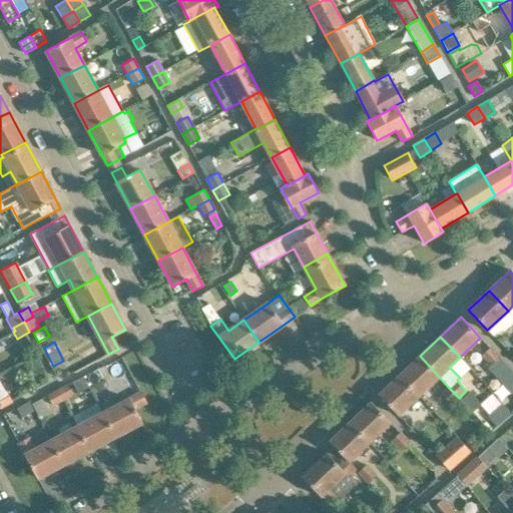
[(490,366),(488,369),(512,396),(512,372),(500,359),(501,358),(490,347),(482,356),(490,366)]
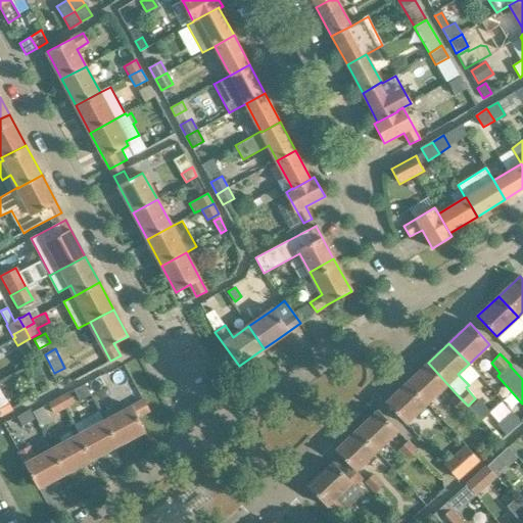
[(29,380),(42,373),(36,362),(24,368),(29,380)]
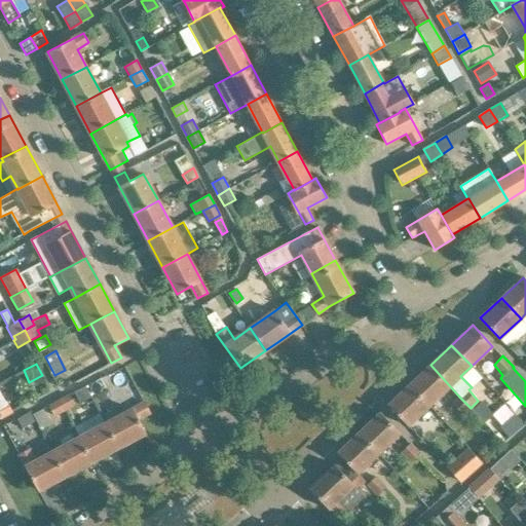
[(430,365),(409,384),(429,406),(450,386),(430,365)]
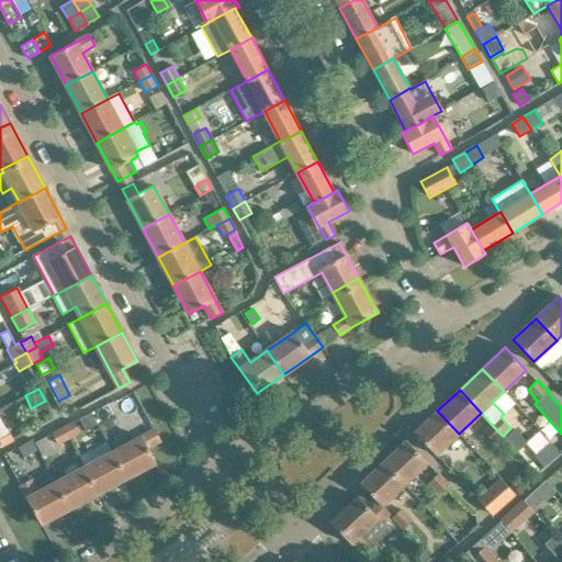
[(116,412),(138,401),(134,392),(112,403),(116,412)]
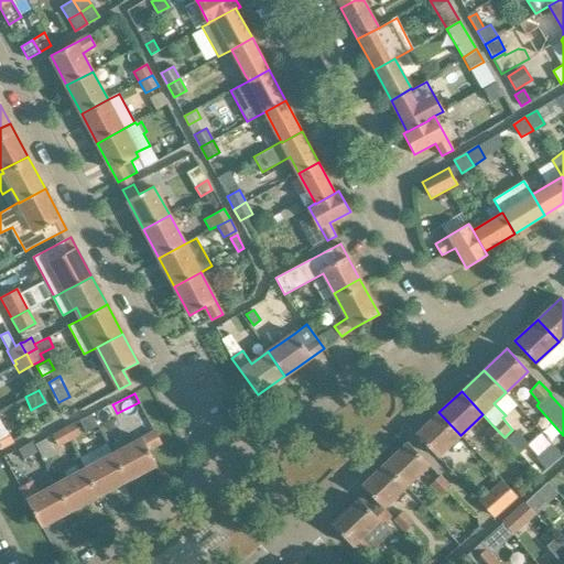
[(91,413),(98,425),(115,416),(108,404),(91,413)]
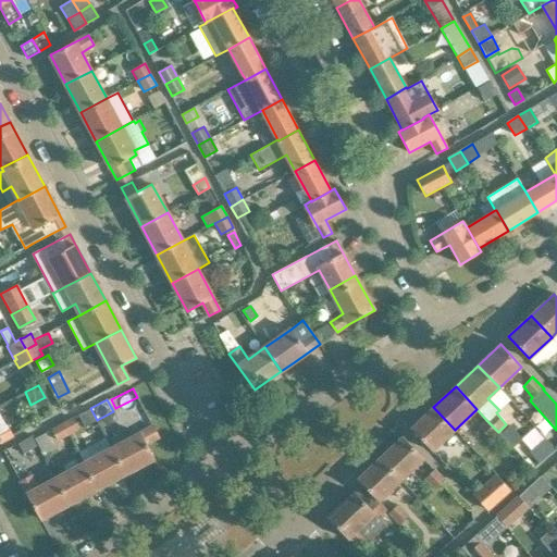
[(433,407),(411,429),(432,450),(455,430),(433,407)]
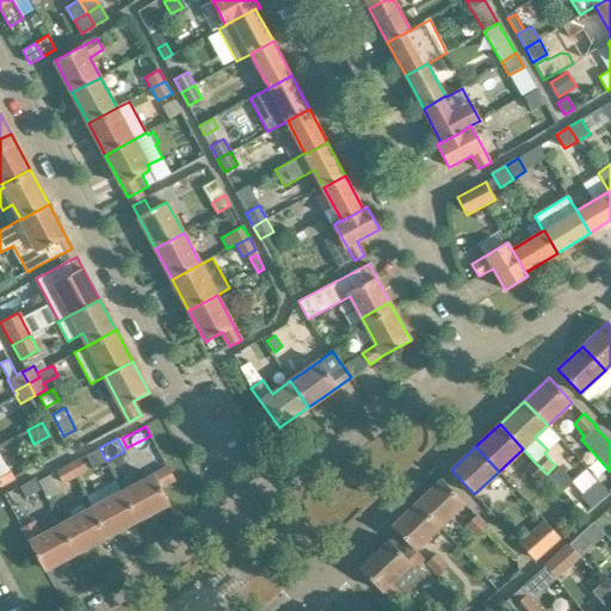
[(92,468),(106,461),(99,448),(86,455),(92,468)]
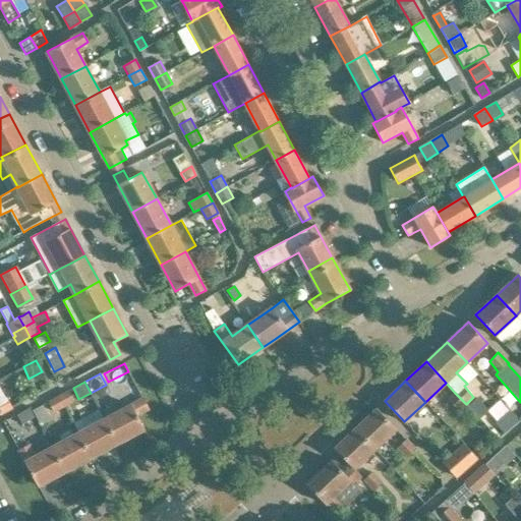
[(0,413),(12,407),(7,398),(5,398),(0,388),(0,413)]
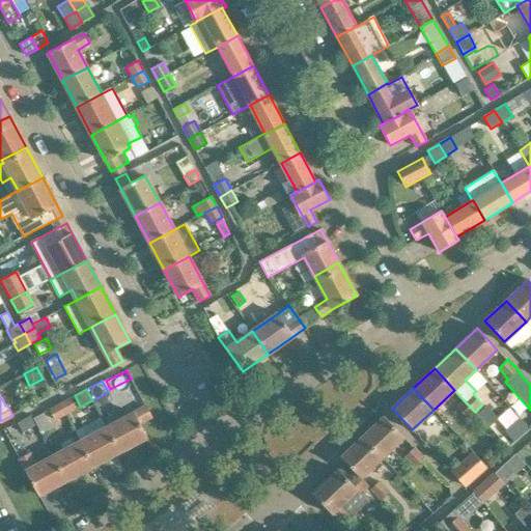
[(70,397),(59,402),(66,415),(76,410),(70,397)]
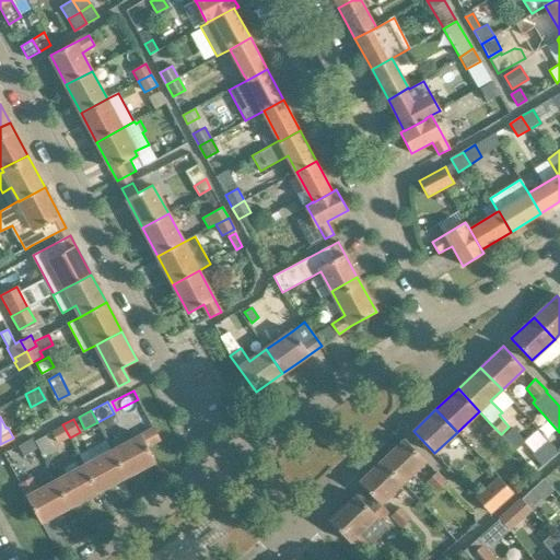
[(490,423),(481,431),(492,443),(501,434),(490,423)]
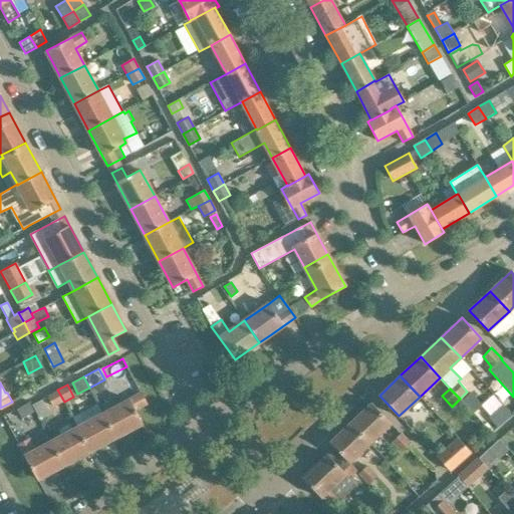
[(46,396),(53,408),(64,402),(57,390),(46,396)]
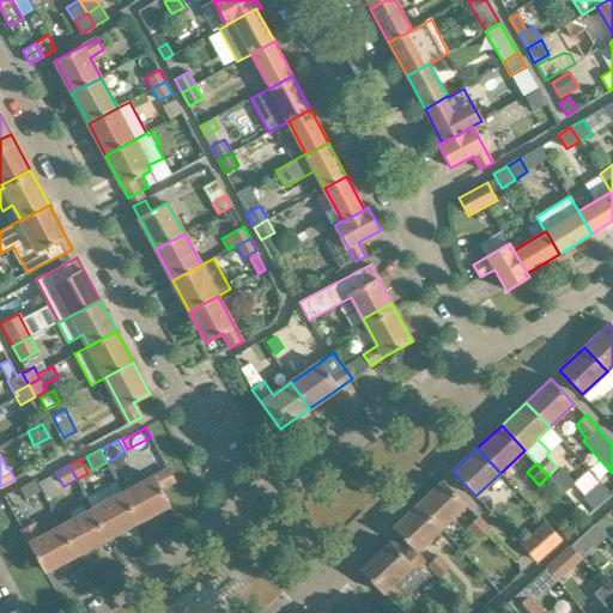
[(564,492),(575,483),(562,468),(551,479),(564,492)]
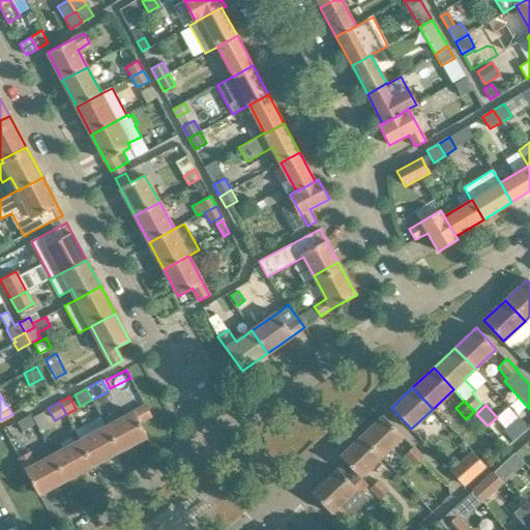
[(140,421),(151,415),(146,406),(107,427),(120,450),(147,436),(140,421)]
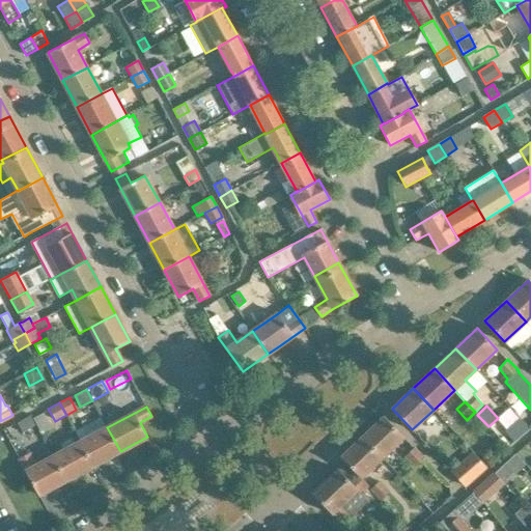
[(50,425),(43,413),(33,418),(38,431),(50,425)]
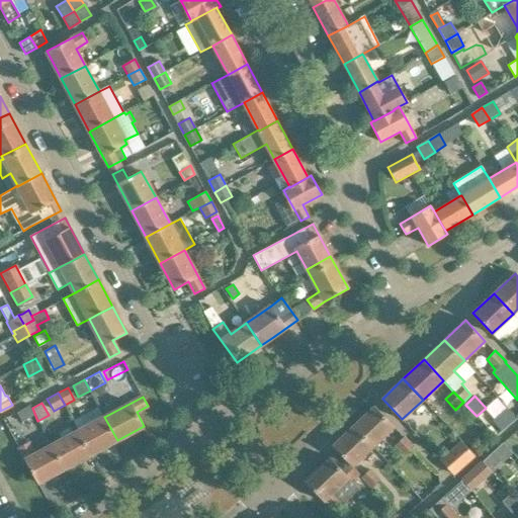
[(34,415),(29,406),(16,413),(21,421),(34,415)]
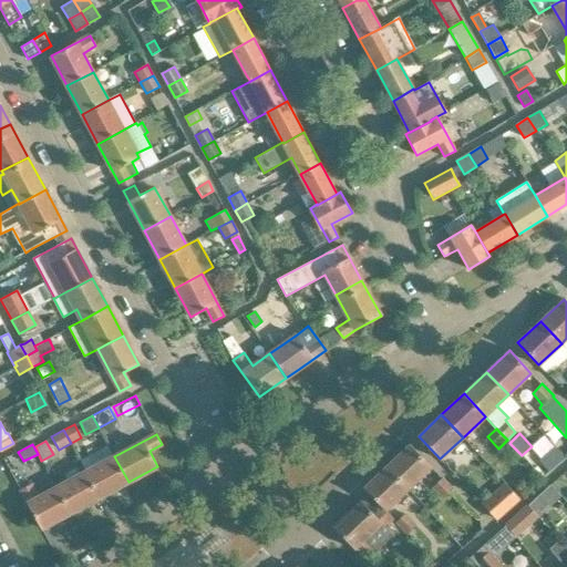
[(410,444),(387,466),(408,488),(431,466),(410,444)]
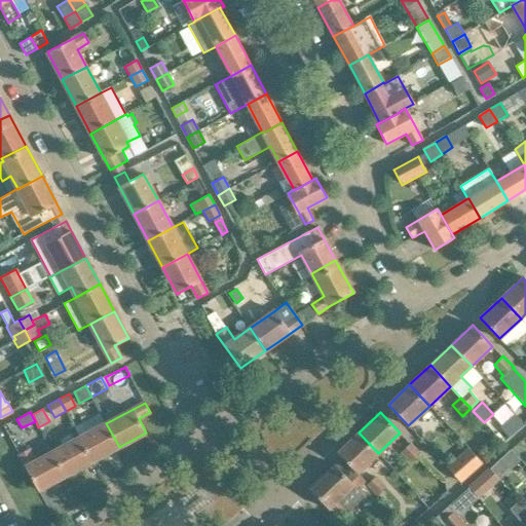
[(515,415),(499,428),(508,438),(523,424),(515,415)]
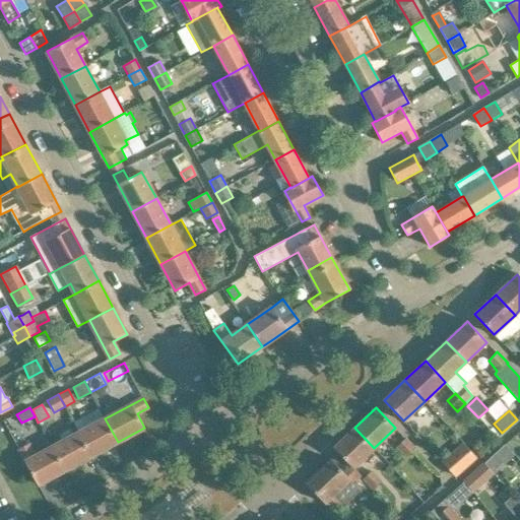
[(105,418),(78,433),(91,456),(118,442),(105,418)]
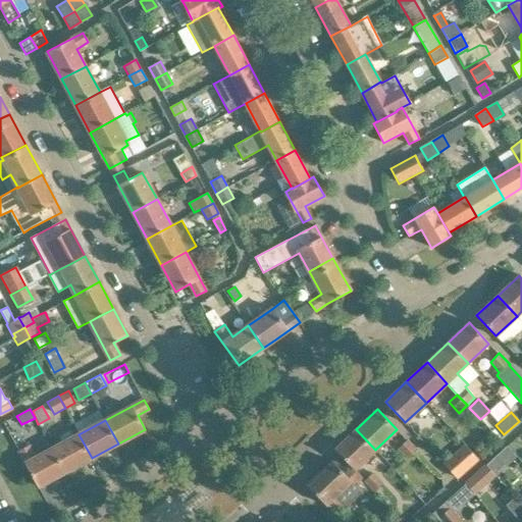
[(356,429),(334,449),(341,455),(354,469),(375,450),(356,429)]
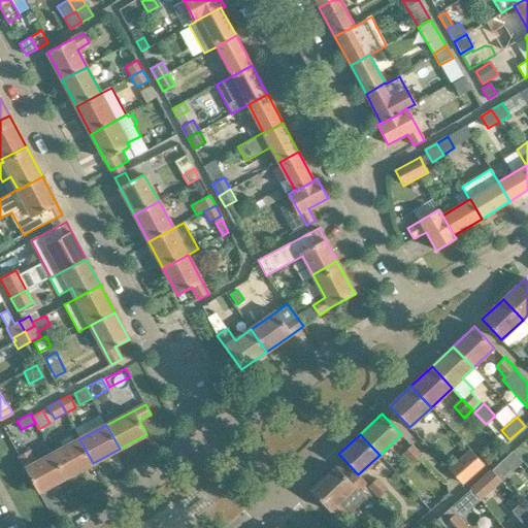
[(79,439),(53,454),(65,477),(93,463),(79,439)]
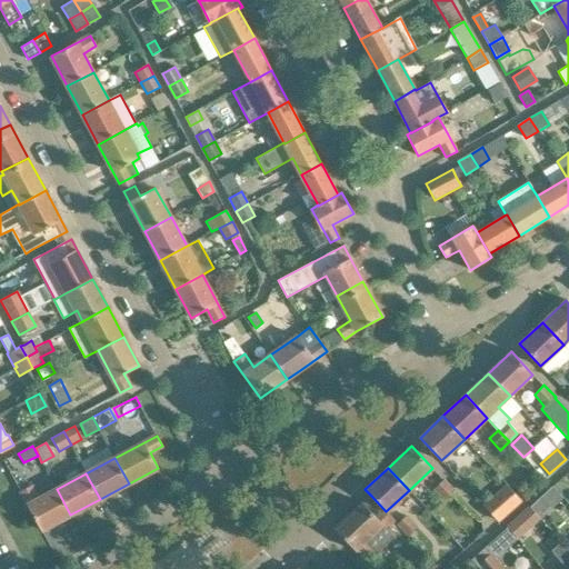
[(446,499),(456,489),(445,478),(435,488),(446,499)]
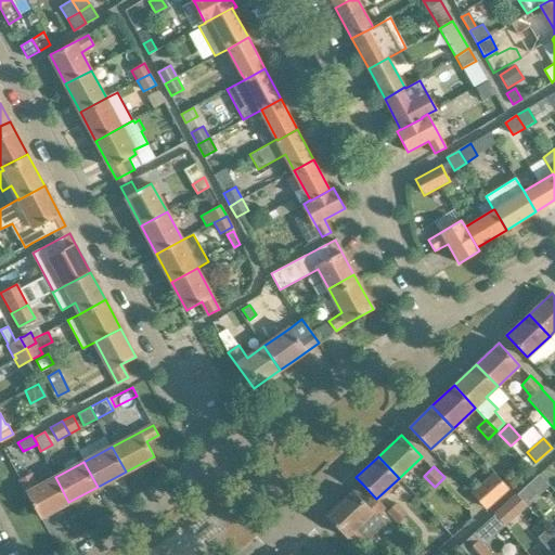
[(493,473),(472,492),(477,499),(485,506),(495,498),(506,488),(493,473)]
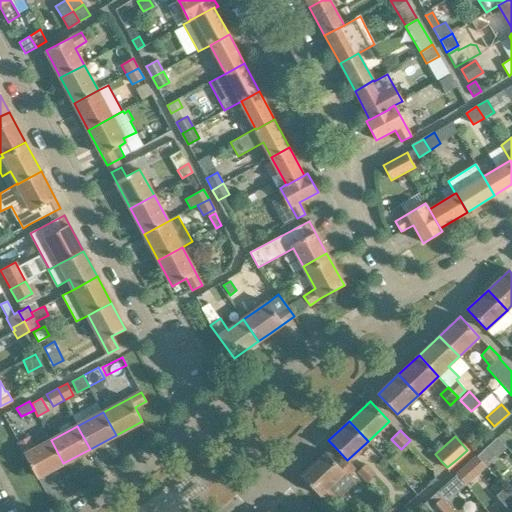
[(34,449),(28,437),(18,442),(37,477),(63,463),(51,440),(34,449)]
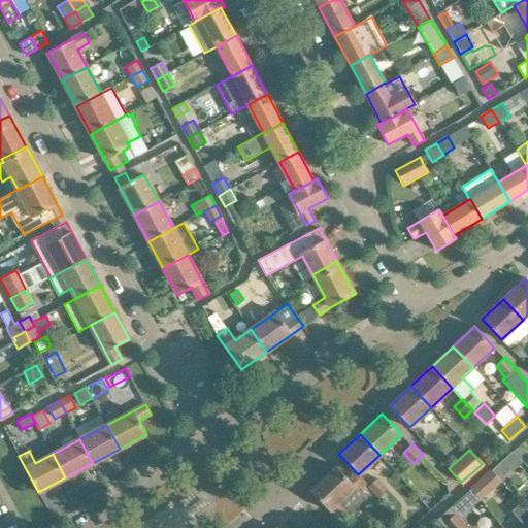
[(340,522),(366,498),(353,485),(360,477),(358,474),(344,460),(337,467),(335,466),(309,490),(330,512),(330,510),(340,522)]
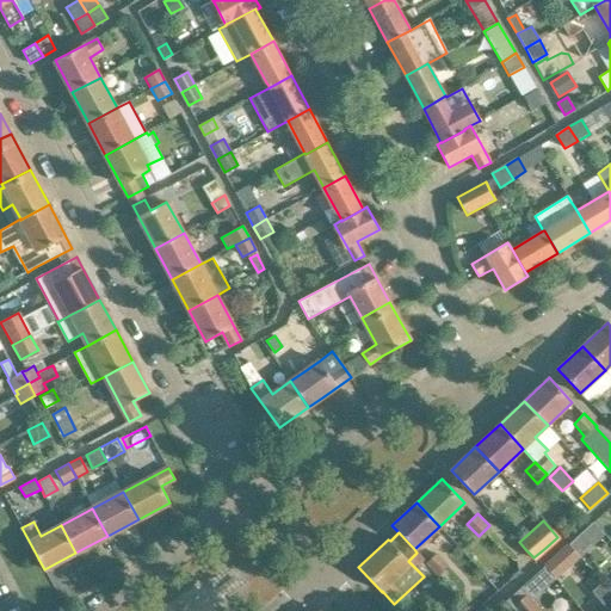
[(543,565),(556,579),(581,556),(567,542),(543,565)]
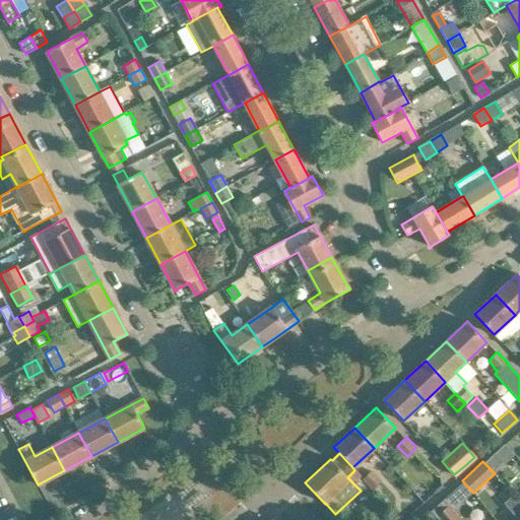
[(372,490),(381,480),(371,470),(362,479),(372,490)]
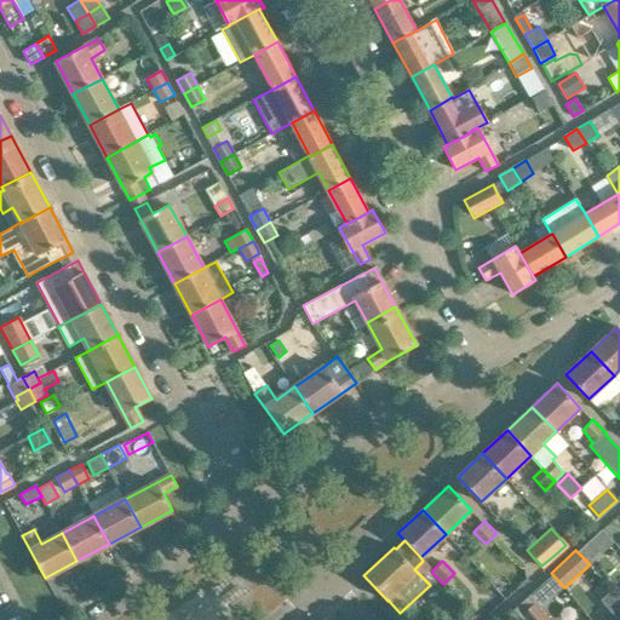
[(619,619),(619,600),(610,590),(601,598),(619,619)]
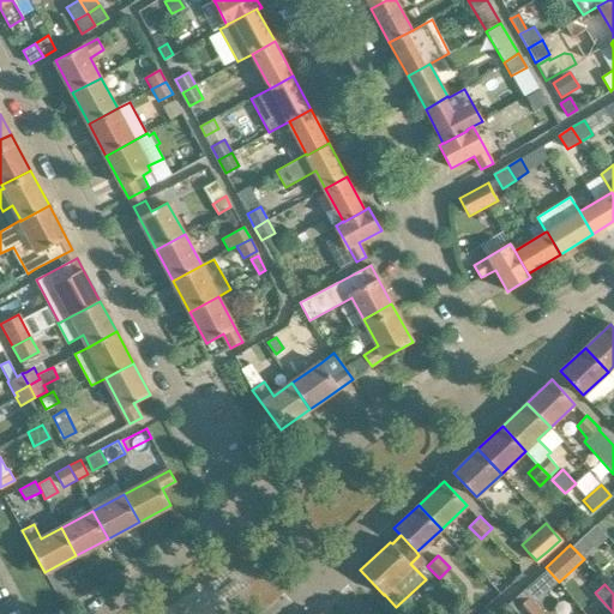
[(546,613),(524,589),(509,603),(518,613),(546,613)]
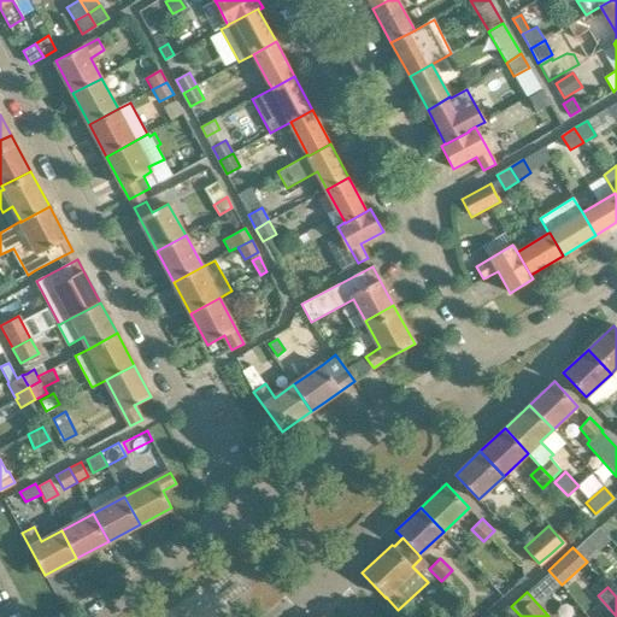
[(474,616),(465,606),(453,616),(474,616)]
